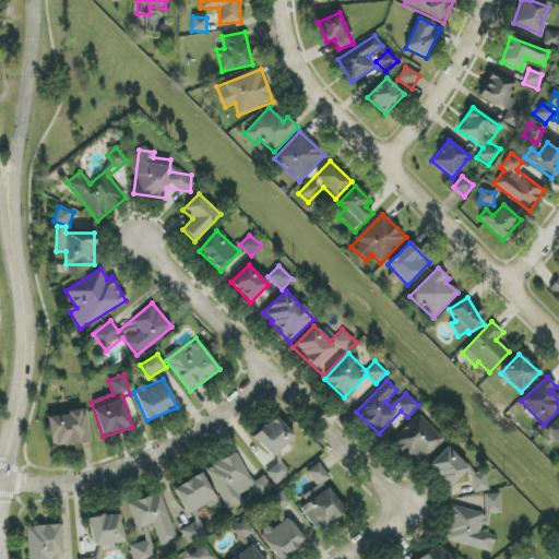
[(47,417),(52,448),(92,441),(86,411),(47,417)]
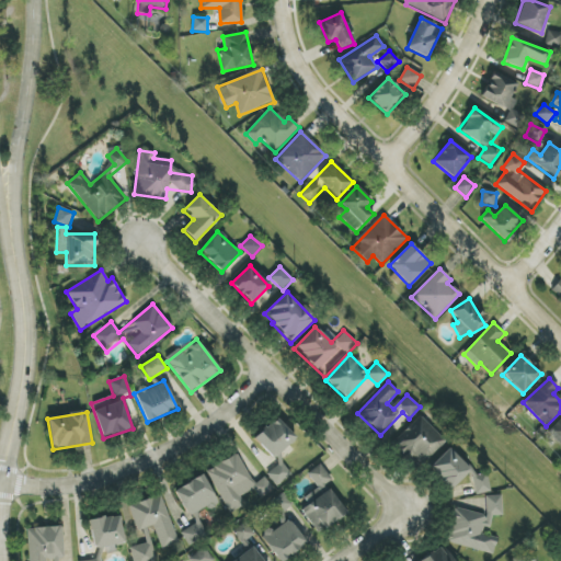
[(273,460),(296,438),(276,418),(253,438),(273,460)]
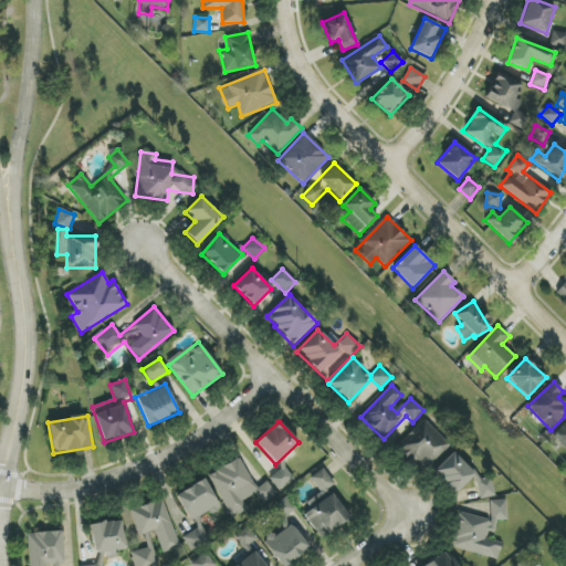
[(449,444),(425,421),(396,450),(411,464),(416,460),(426,469),(449,444)]
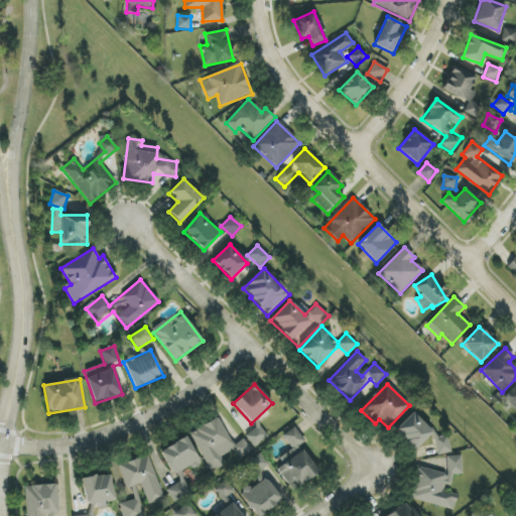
[(515,384),(503,399),(515,409),(515,384)]
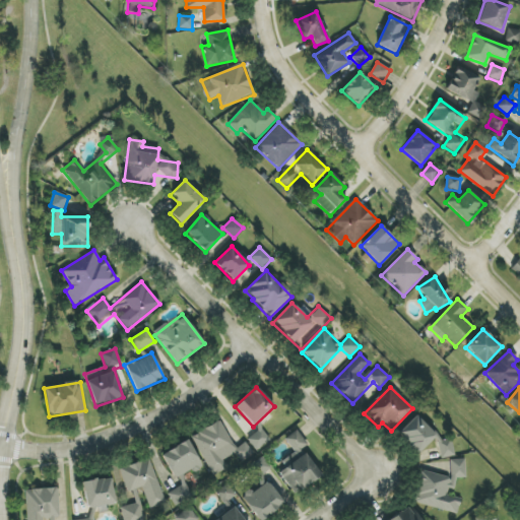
[(441,459),(454,456),(451,442),(440,444),(437,429),(425,431),(423,420),(403,426),(409,451),(438,444),(441,459)]
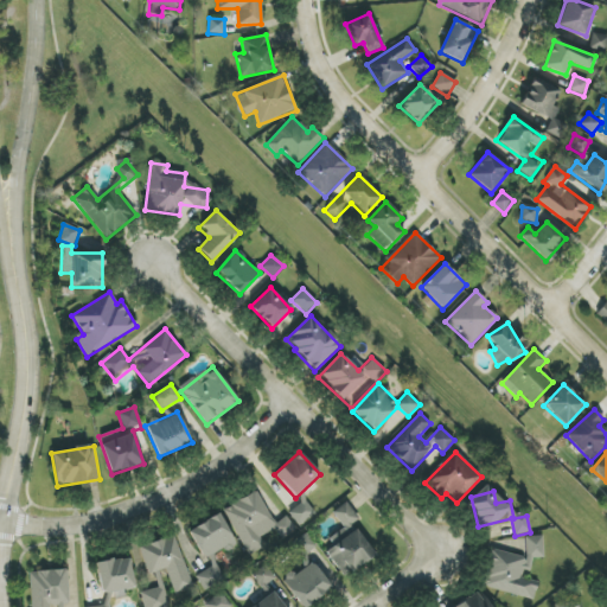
[(260,537),(276,529),(280,538),(295,531),(288,517),(273,524),(257,492),(224,508),(247,555),(264,547),(260,537)]
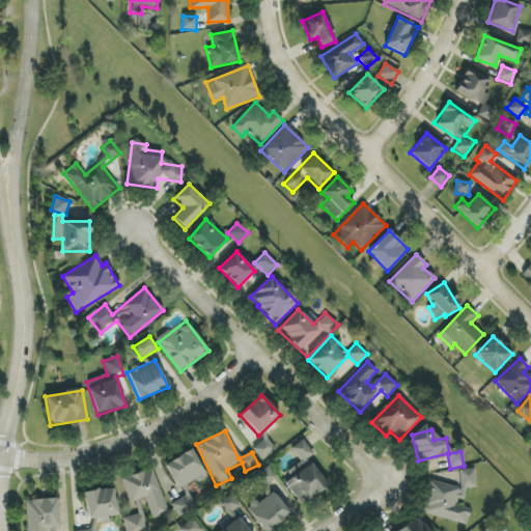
[(253,449),(262,460),(276,449),(267,438),(253,449)]
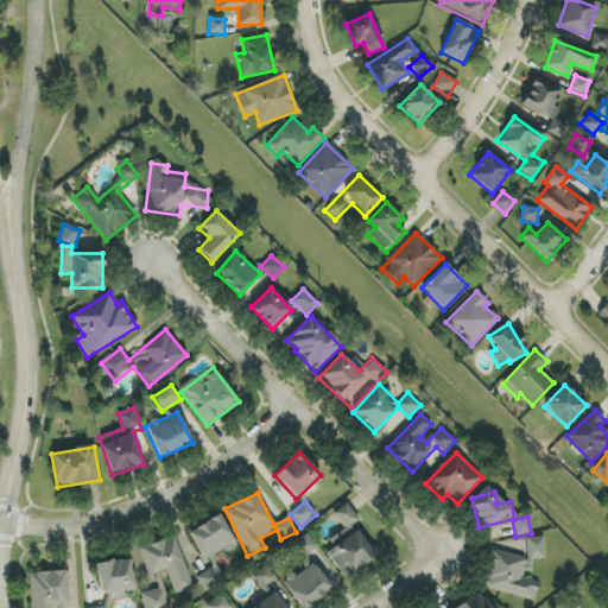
[(327,552),(344,578),(375,556),(353,525),(360,520),(347,504),(333,513),(344,530),(329,540),(334,548),(327,552)]
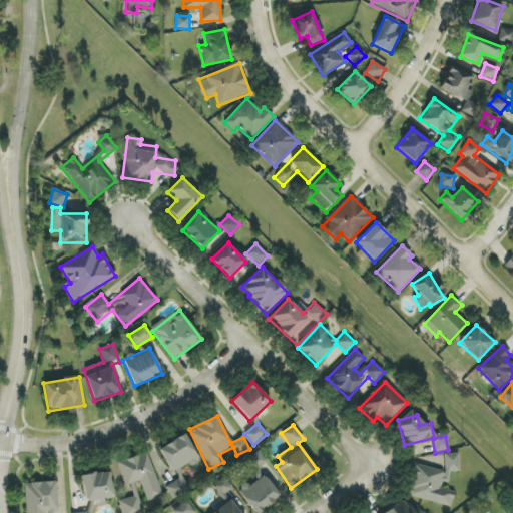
[(173,474),(199,459),(185,434),(158,449),(173,474)]
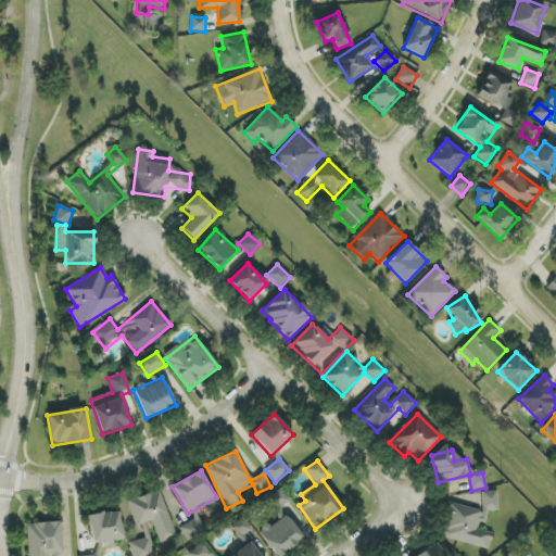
[(268,498),(278,510),(290,501),(280,488),(268,498)]
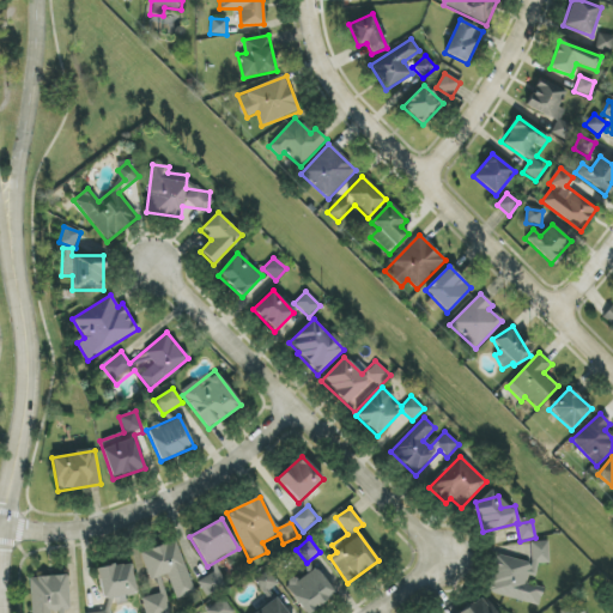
[(195,593),(175,540),(140,554),(151,581),(167,575),(176,600),(195,593)]
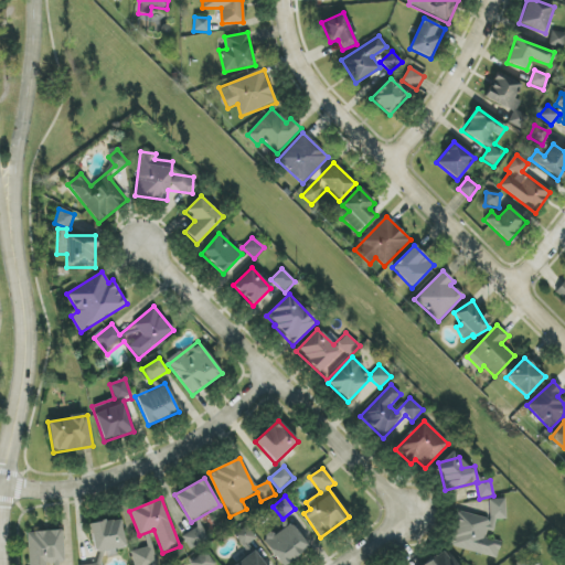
[(503,520),(508,502),(490,499),(486,518),(457,511),(449,547),(498,557),(501,542),(490,539),(494,518),(503,520)]
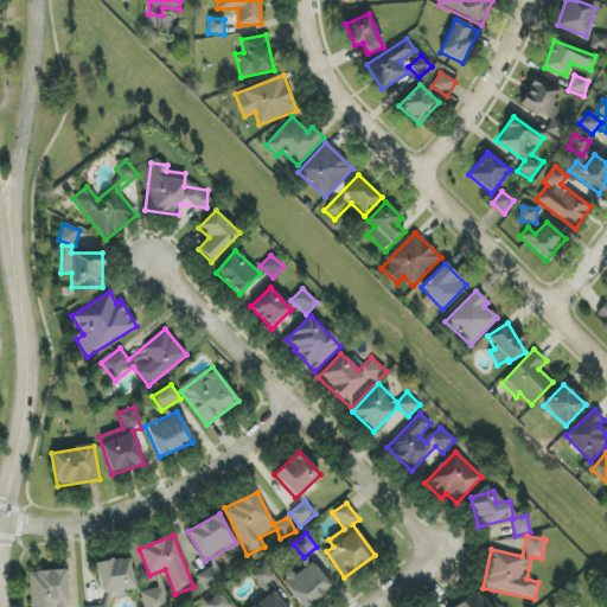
[(95,564),(102,594),(113,590),(115,600),(127,596),(126,592),(136,589),(128,556),(95,564)]
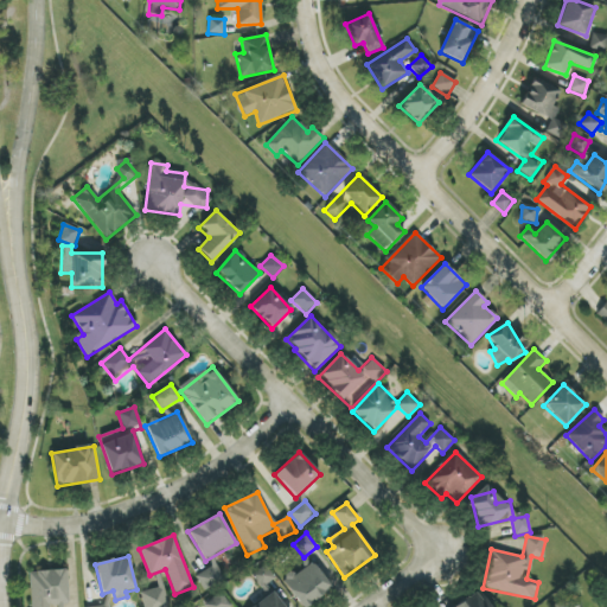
[(291,572),(280,580),(302,606),(307,606),(332,587),(311,562),(295,576),(291,572)]
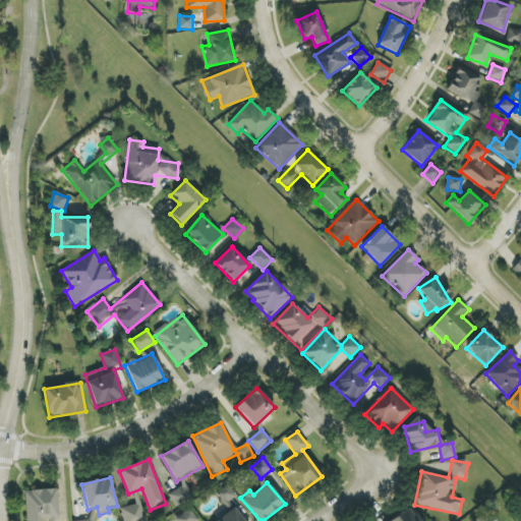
[(169,494),(175,507),(192,499),(186,485),(169,494)]
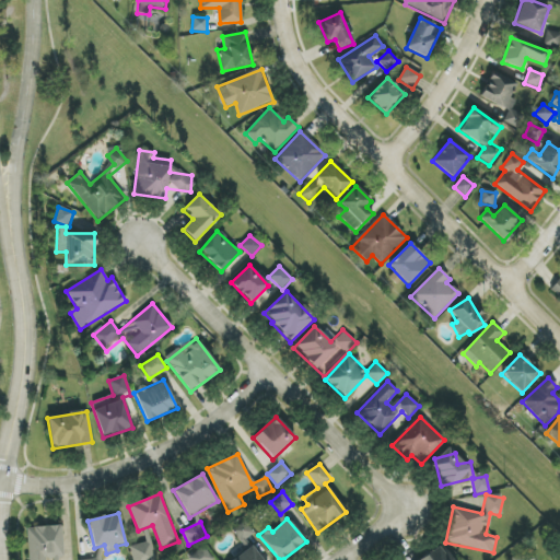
[(254,535),(246,522),(234,529),(242,543),(254,535)]
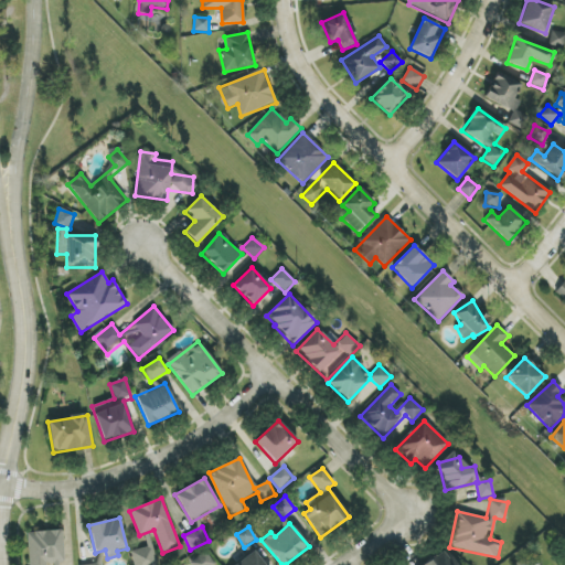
[(28,532),(29,564),(63,564),(62,531),(28,532)]
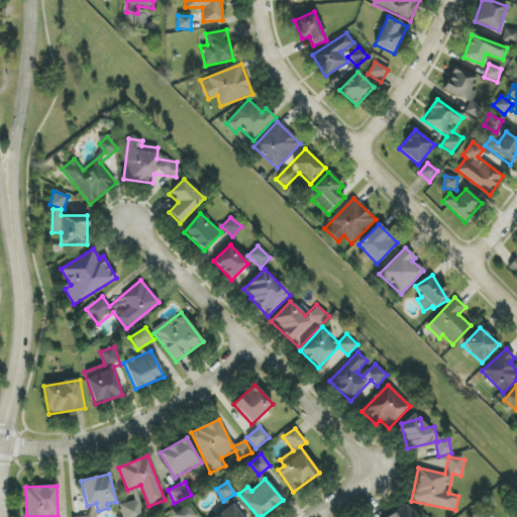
[(143,516),(139,500),(119,505),(122,516),(143,516)]
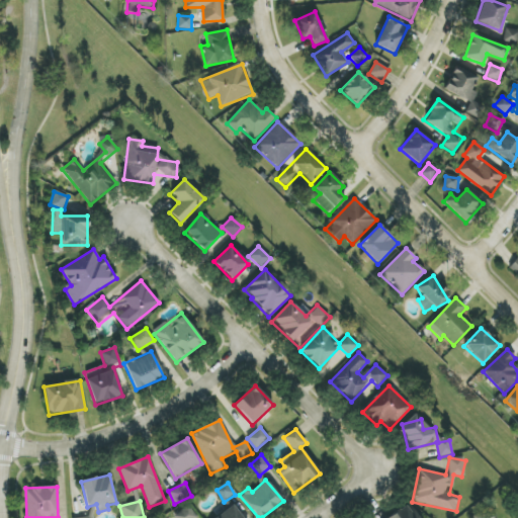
[(418,517),(407,503),(386,517),(418,517)]
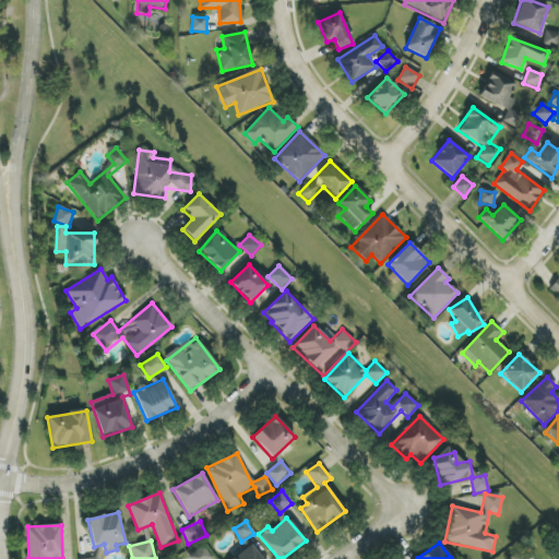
[(213,558),(204,546),(188,557),(188,558),(213,558)]
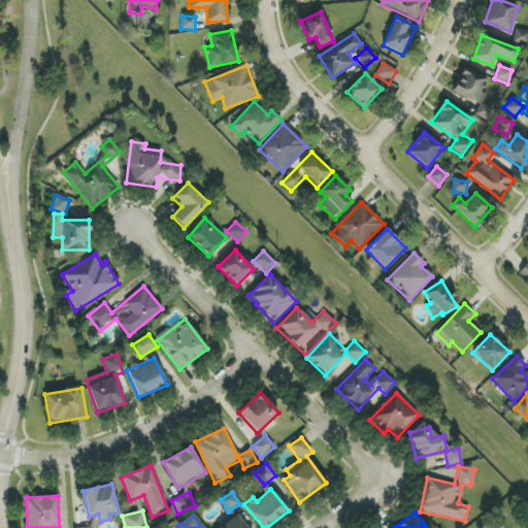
[(245,527),(239,516),(218,527),(245,527)]
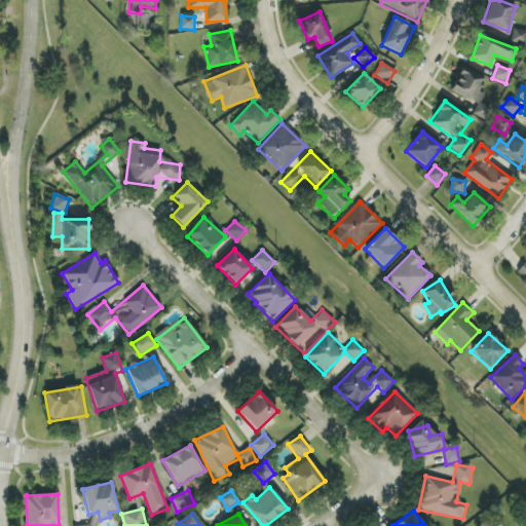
[(91,525),(74,525),(96,525),(96,515),(91,515),(91,525)]
